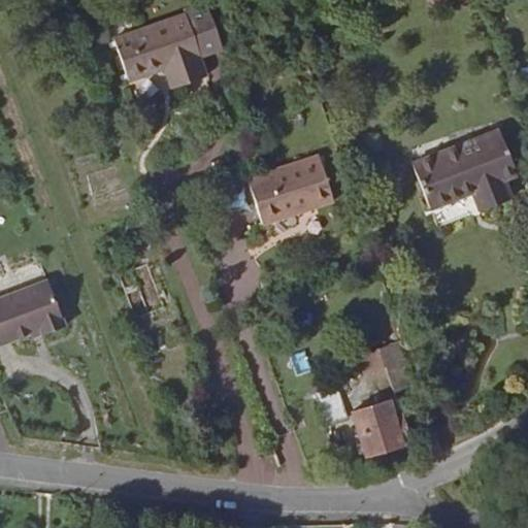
[(185,13),(113,40),(128,81),(164,69),(172,66),(179,87),(206,76),(199,56),(222,47),(205,3),(184,11),(185,13)]
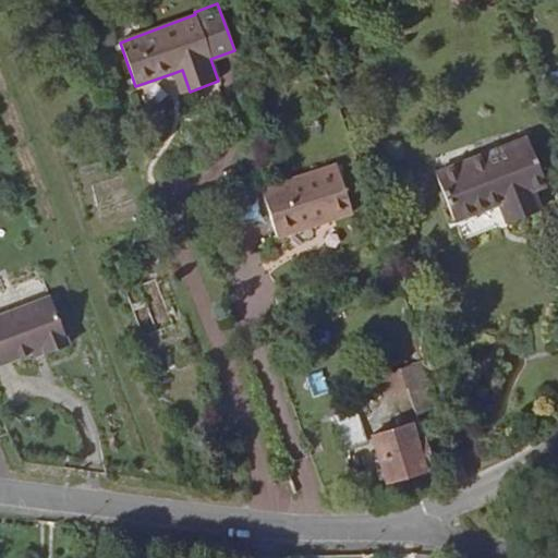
[(182,70),(173,73),(181,94),(190,92),(182,70)]
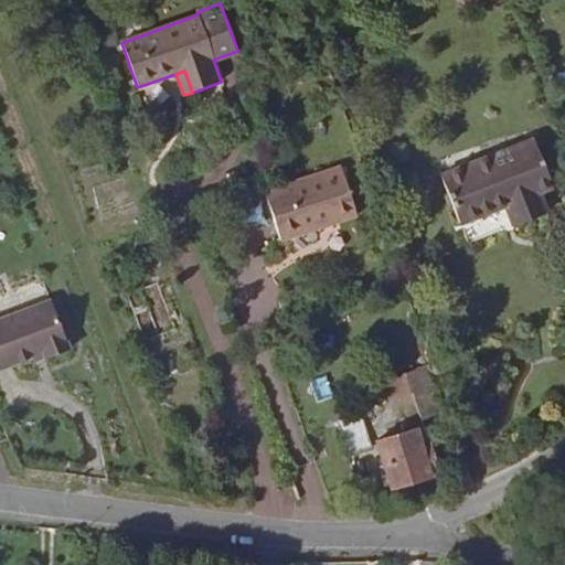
[(533,139),(440,176),(460,224),(504,206),(512,226),(547,212),(540,193),(553,188),(533,139)]
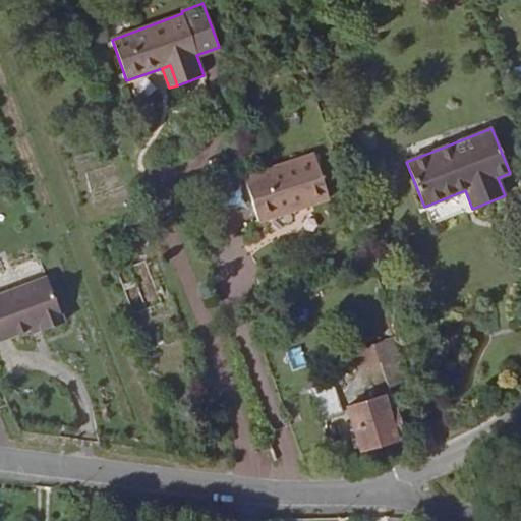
[(314,154),(244,176),(258,221),(330,198),(314,154)]
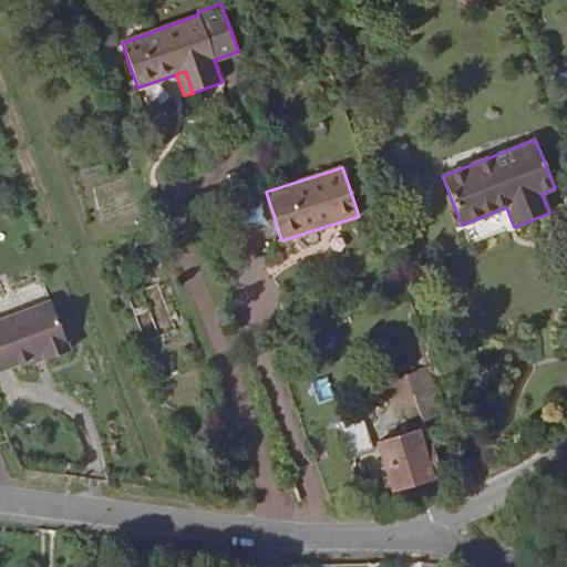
[(158,282),(126,296),(145,343),(177,331),(158,282)]
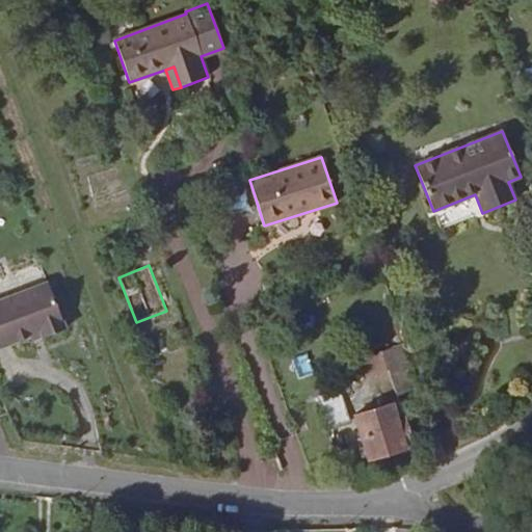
[(67,328),(48,283),(0,299),(0,346),(2,350),(34,337),(36,340),(67,328)]
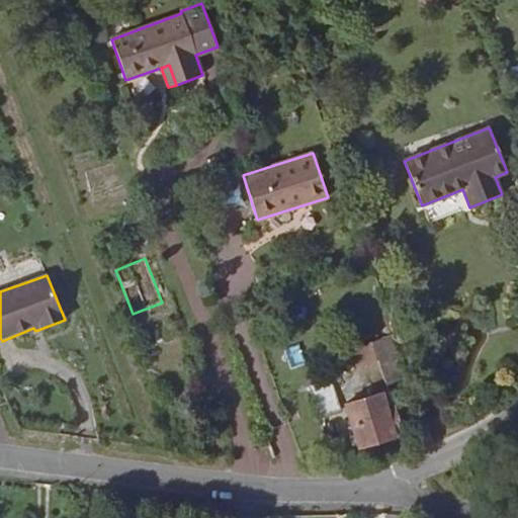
[(391,334),(370,342),(377,361),(386,384),(406,378),(391,334)]
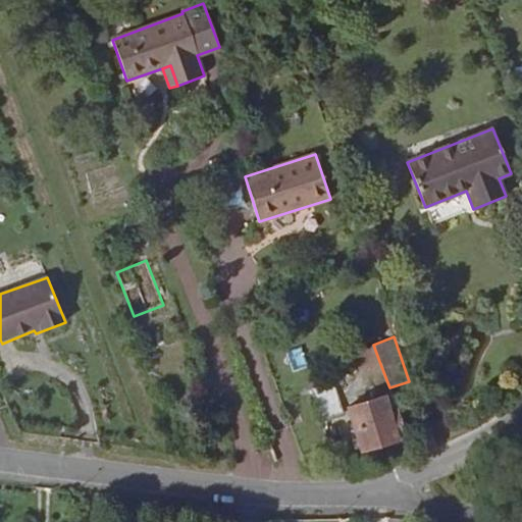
[(373,345),(324,364),(328,376),(355,365),(358,373),(380,364),(373,345)]
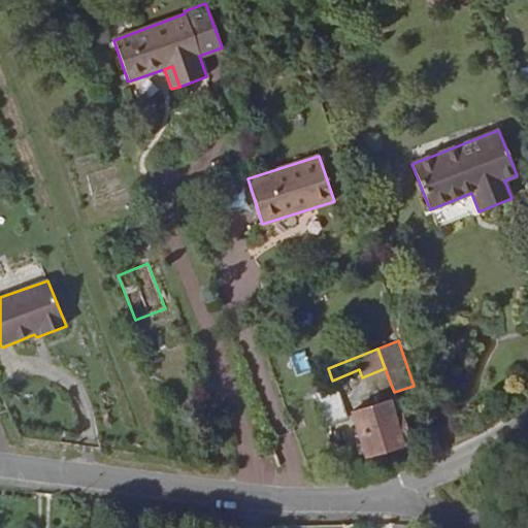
[(385,368),(362,377),(373,405),(396,398),(394,392),(385,368)]
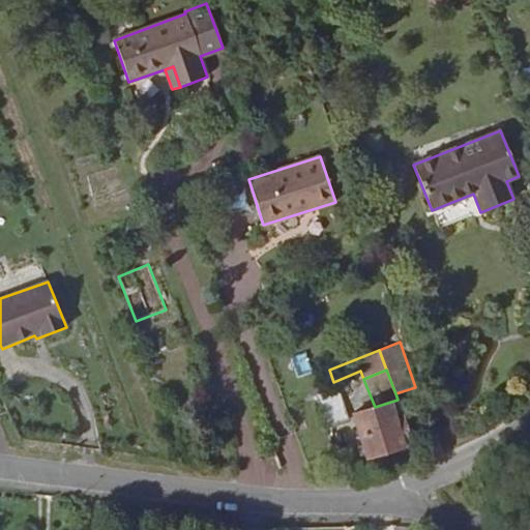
[(316,395),(327,427),(349,419),(339,388),(316,395)]
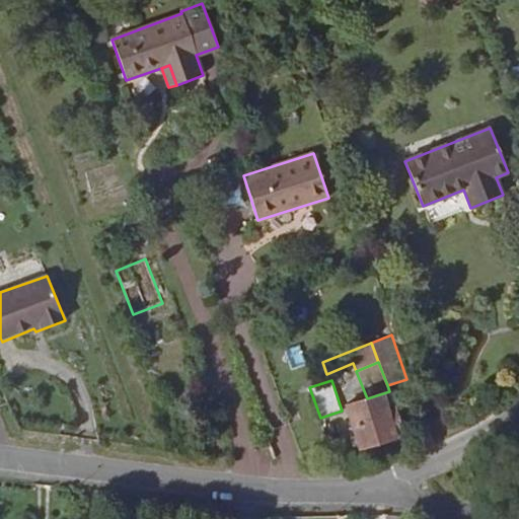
[(367,398),(346,405),(358,448),(404,435),(389,391),(367,398)]
